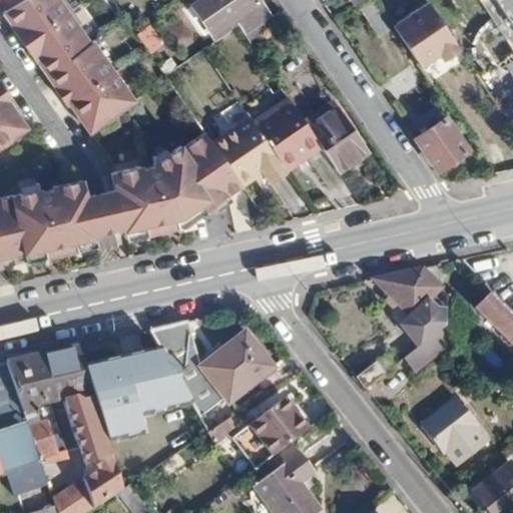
[(0,0),(6,8),(2,10),(10,23),(8,25),(34,61),(37,60),(53,83),(52,86),(75,117),(78,116),(89,130),(105,120),(107,123),(112,119),(110,117),(132,100),(90,40),(86,41),(77,29),(78,21),(63,0),(0,0)]
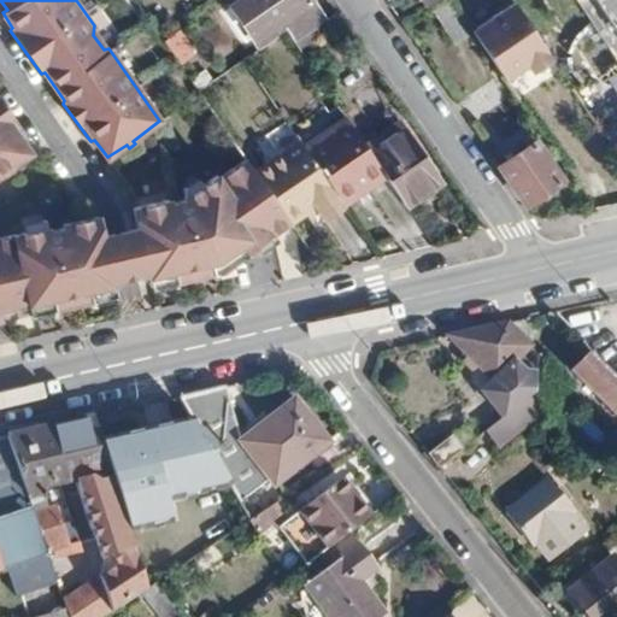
[(248,0),(268,27),(304,0),(248,0)]
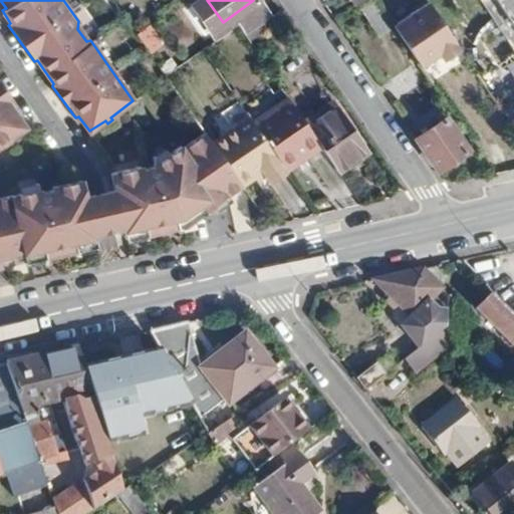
[(393,28),(373,0),(360,9),(379,37),(393,28)]
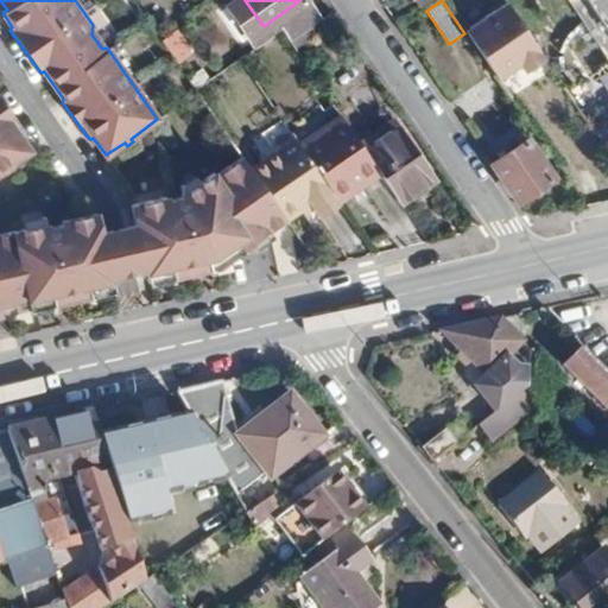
[(607,0),(584,0),(607,33),(607,0)]
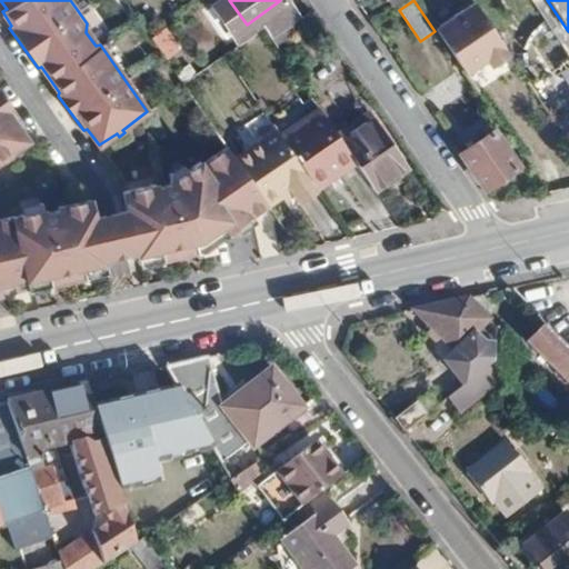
[(472,6),(435,31),(466,77),(486,62),(490,69),(509,58),(472,6)]
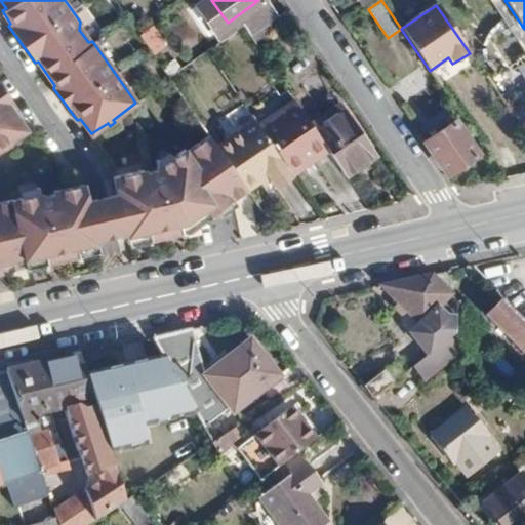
[(150,28),(138,36),(146,47),(157,39),(150,28)]
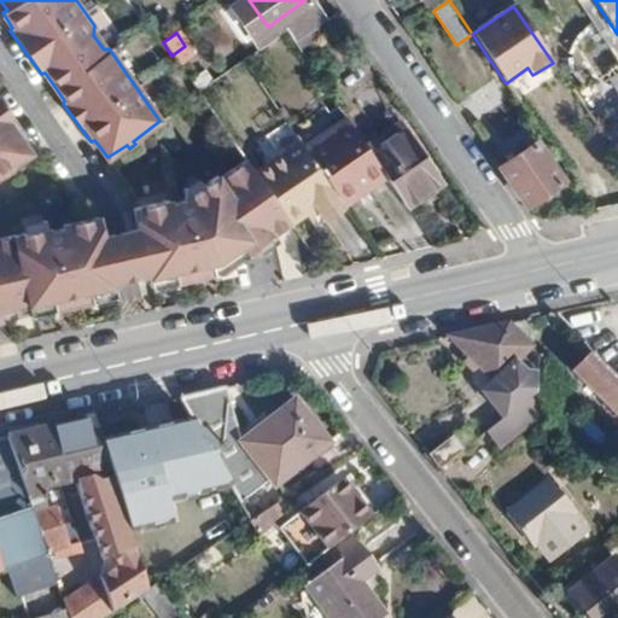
[(0,175),(4,174),(7,178),(13,173),(11,168),(30,153),(19,136),(24,134),(0,99),(0,175)]
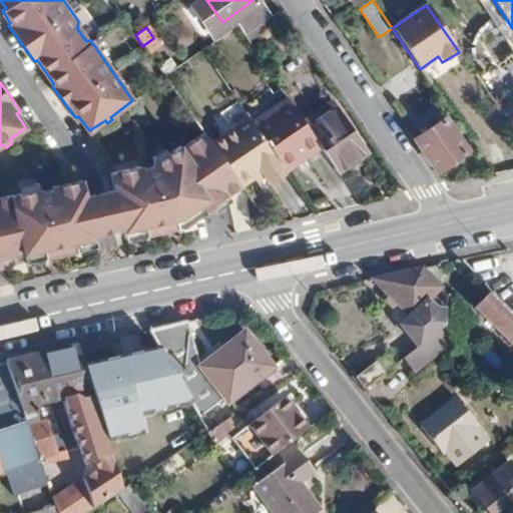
[(309,128),(286,95),(248,120),(279,162),(298,149),(303,156),(321,145),(309,128)]
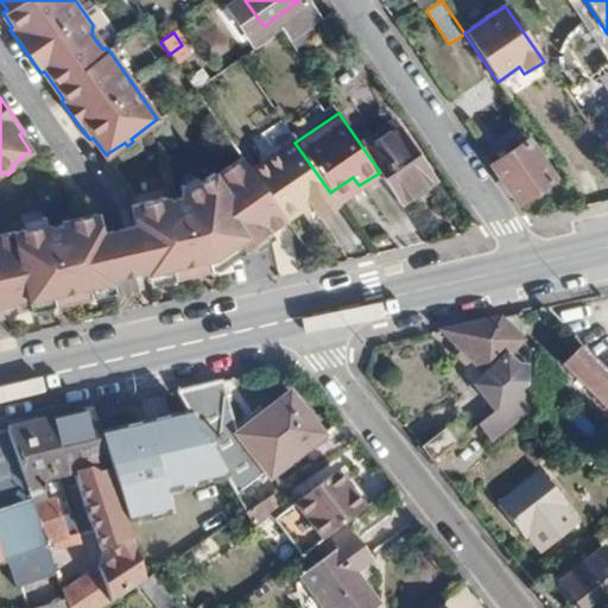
[(436,176),(401,127),(366,152),(380,172),(400,201),(436,176)]
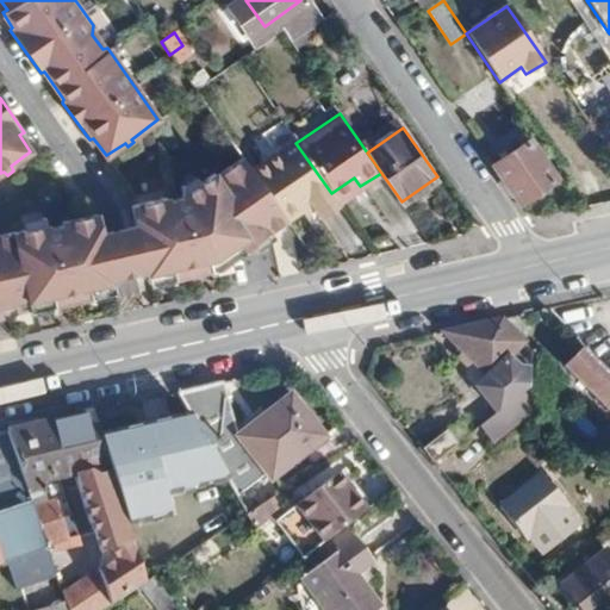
[(296,143),(293,138),(248,169),(285,222),(307,206),(312,216),(335,199),(331,193),(296,143)]
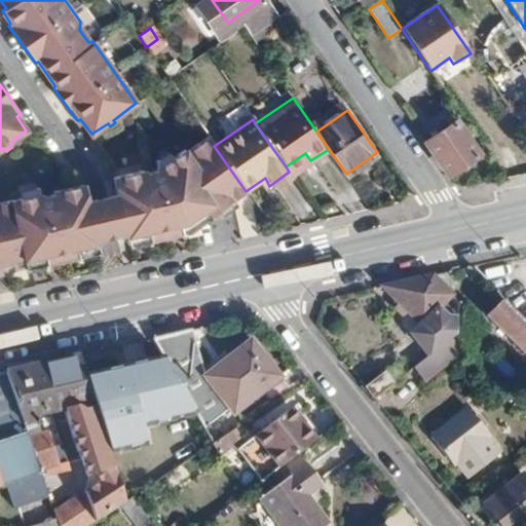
[(455,122),(425,143),(448,176),(478,155),(455,122)]
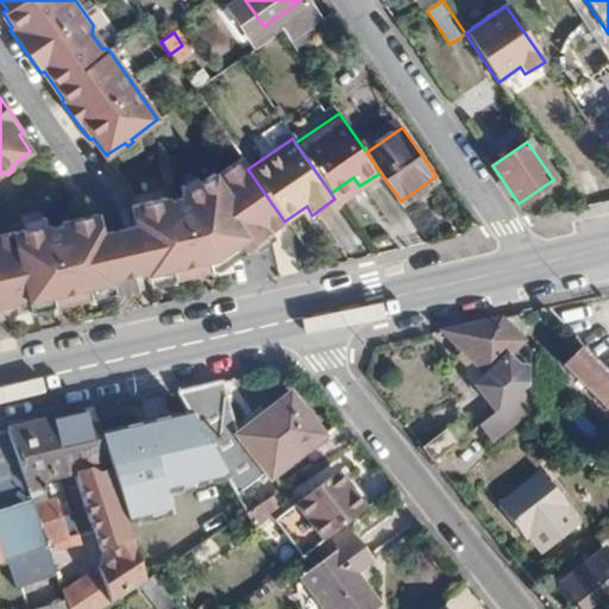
[(275,228),(284,221),(248,169),(242,159),(215,176),(213,173),(199,182),(195,176),(181,186),(182,193),(131,205),(136,224),(114,228),(101,232),(96,212),(46,224),(45,215),(23,220),(25,227),(0,233),(0,316),(1,316),(32,309),(33,314),(55,309),(55,303),(89,296),(90,301),(111,299),(112,277),(126,275),(146,270),(148,281),(156,287),(175,283),(174,276),(215,269),(275,228)]
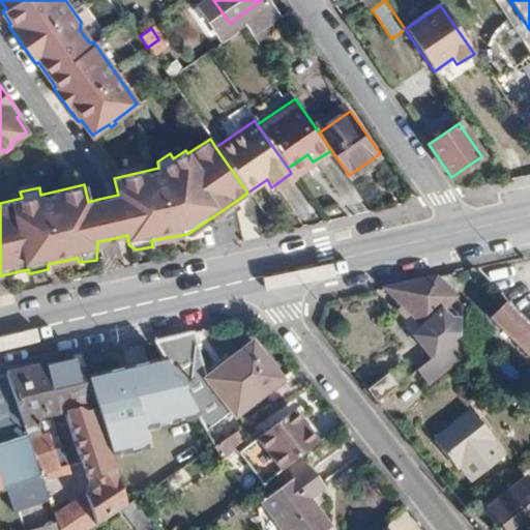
[(436,280),(385,291),(424,329),(414,337),(432,360),(450,347),(460,339),(462,326),(453,317),(454,316),(447,307),(457,298),(436,280)]
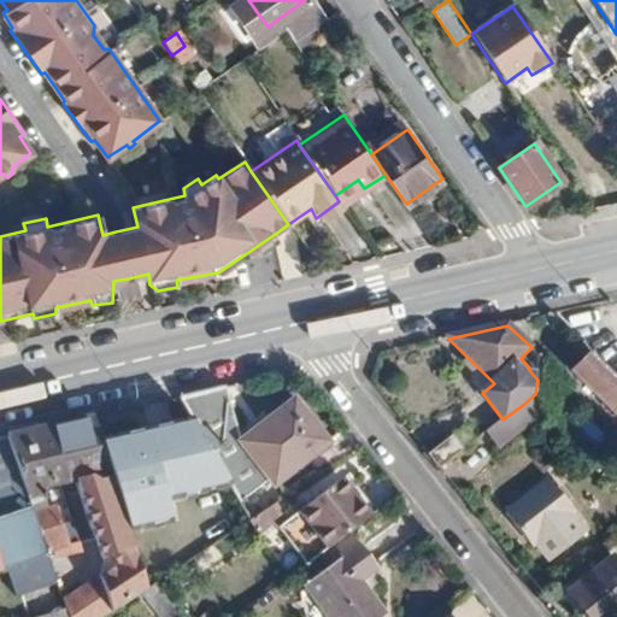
[(616,380),(592,356),(574,374),(616,416),(616,380)]
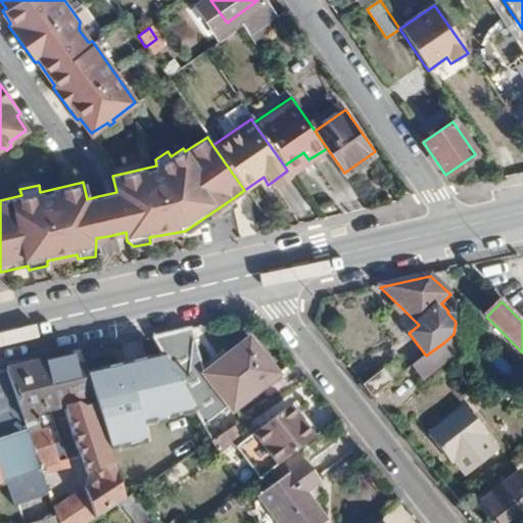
[(192,329),(150,339),(163,361),(201,424),(226,405),(202,376),(192,329)]
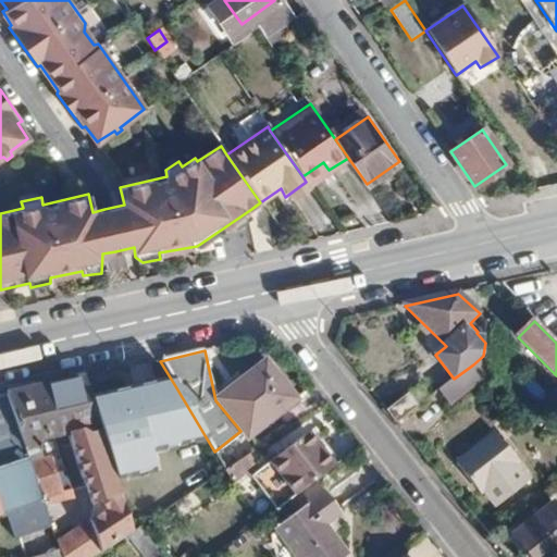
[(263,361),(215,400),(240,431),(246,437),(294,399),(263,361)]
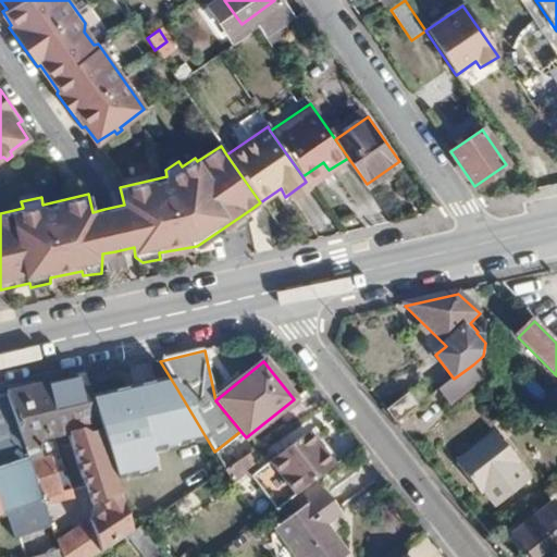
[(84,378),(51,385),(67,434),(86,486),(94,484),(96,489),(118,482),(116,480),(90,399),(84,378)]
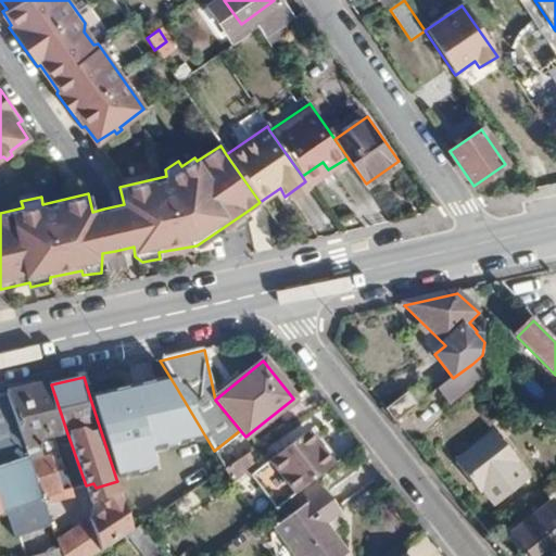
[(172,380),(90,399),(116,479),(154,467),(148,449),(200,440),(205,437),(172,380)]
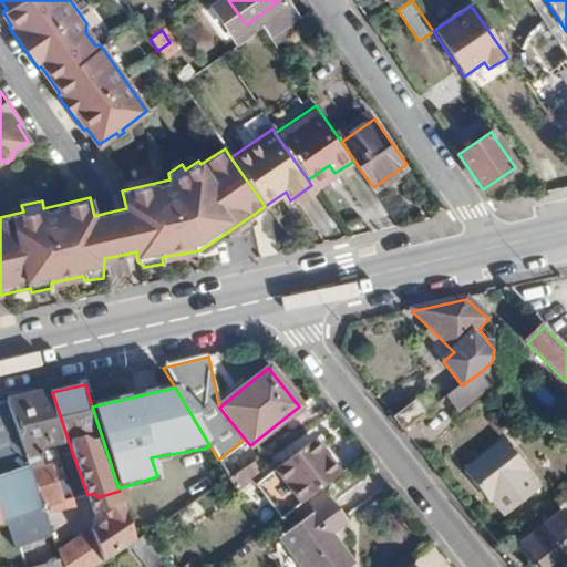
[(52,392),(38,395),(54,447),(69,442),(52,392)]
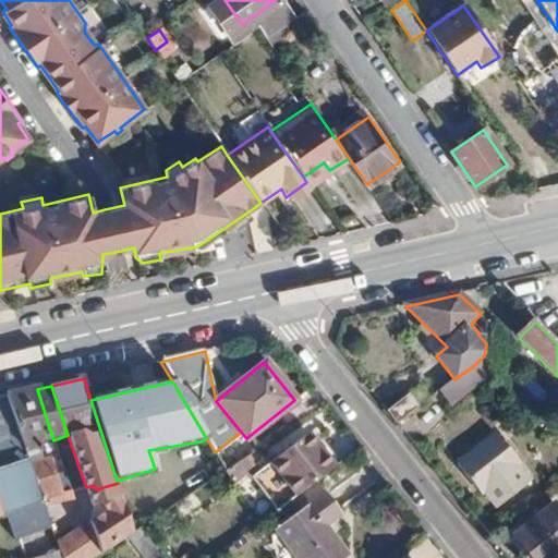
[(37,389),(4,397),(43,500),(71,493),(53,440),(37,389)]
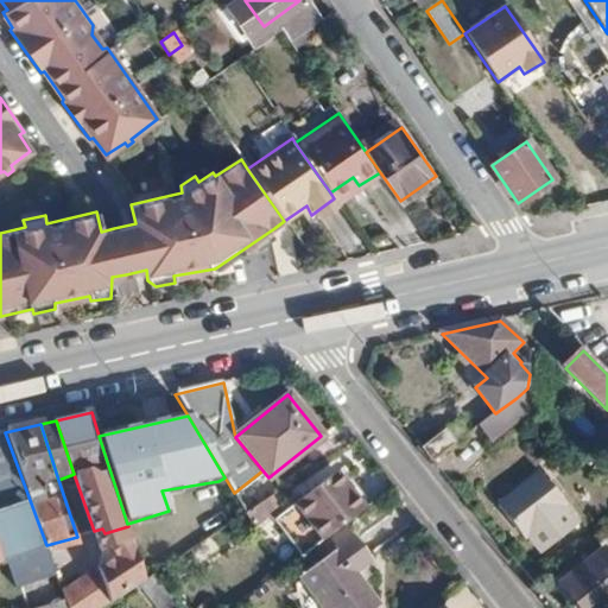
[(5,432),(0,432),(0,563),(48,549),(46,545),(5,432)]
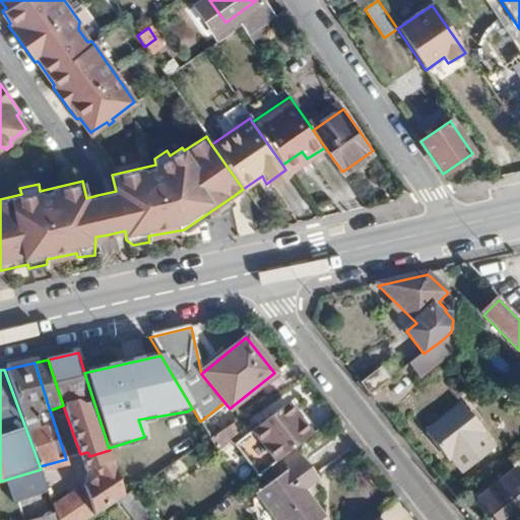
[(381,370),(362,385),(370,395),(390,380),(381,370)]
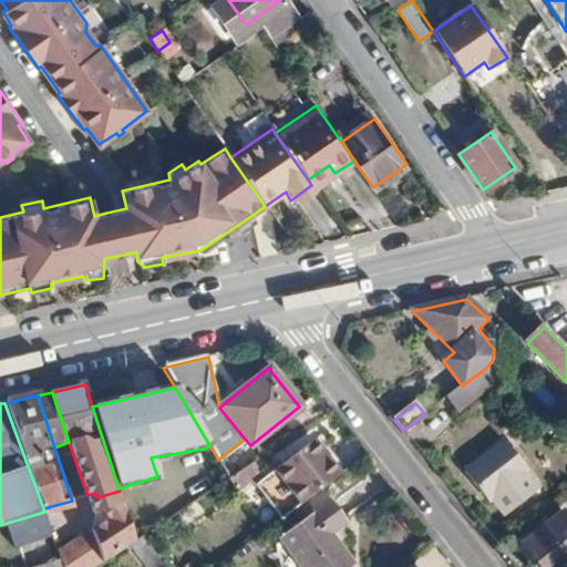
[(259,481),(285,515),(339,475),(312,441),(259,481)]
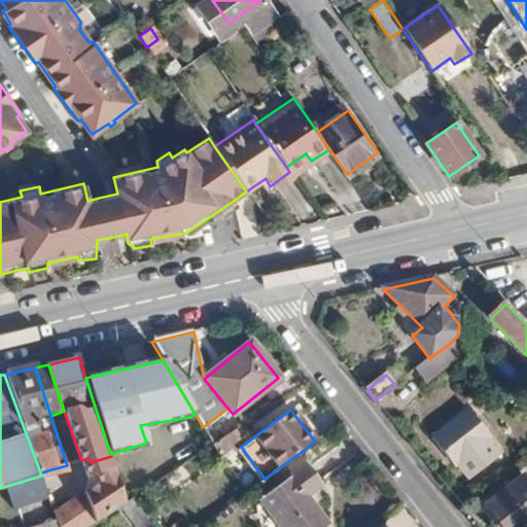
[(468,410),(431,441),(454,468),(458,464),(470,481),(502,456),(489,440),(491,437),(468,410)]
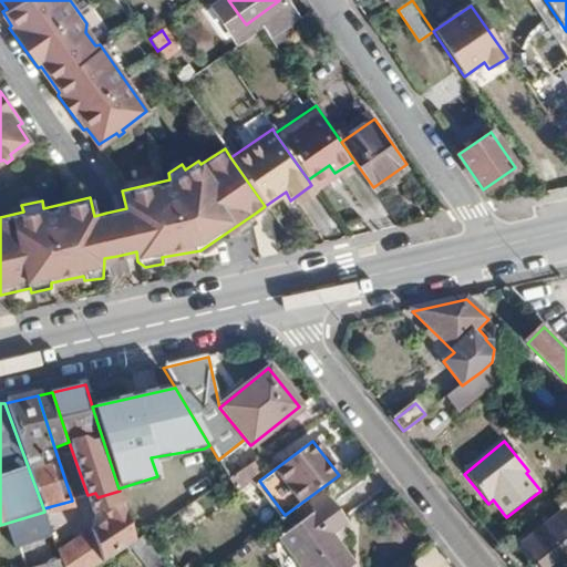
[(207,493),(182,511),(189,521),(214,504),(207,493)]
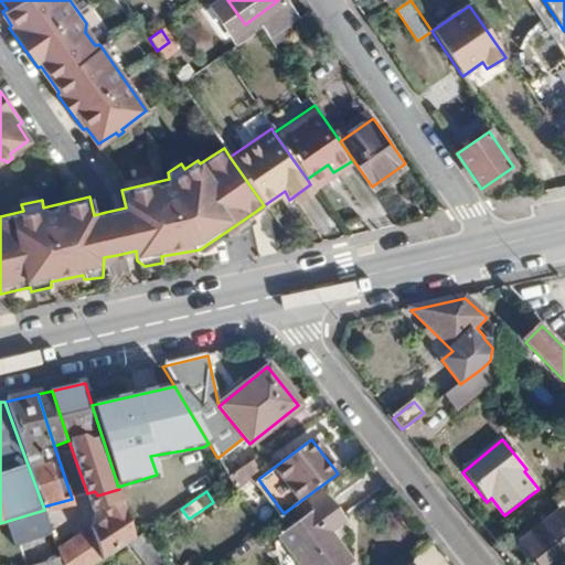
[(328,493),(274,535),(296,564),(350,564),(355,561),(332,531),(348,520),(328,493)]
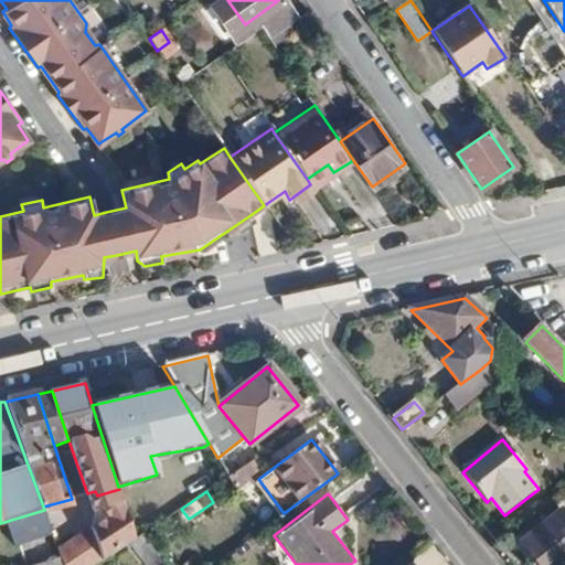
[(125,507),(92,531),(103,563),(129,544),(136,540),(125,507)]
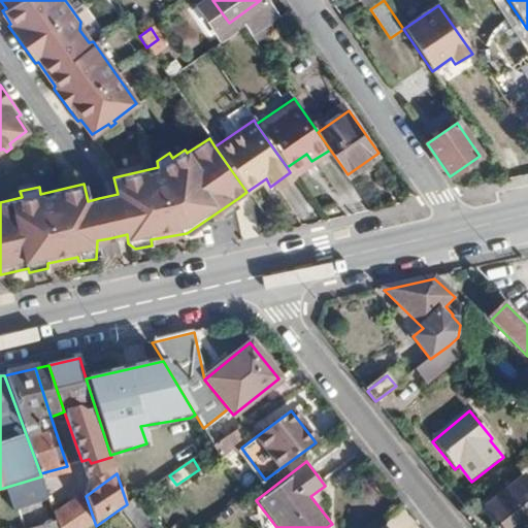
[(527,527),(527,477),(526,475),(491,503),(509,527),(527,527)]
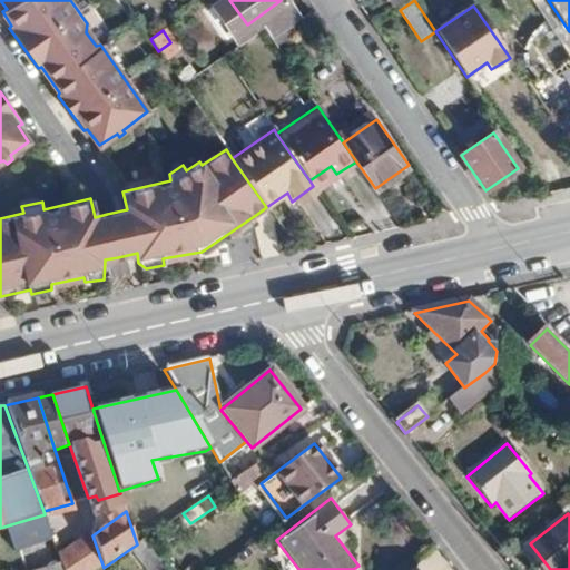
[(60,558),(64,569),(99,569),(104,568),(92,536),(60,558)]
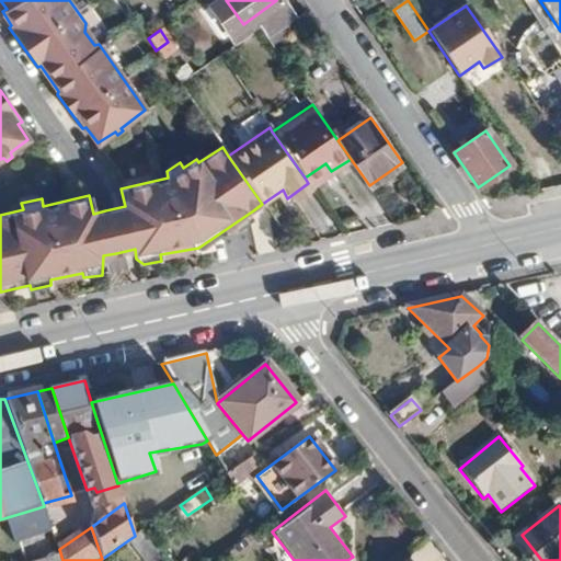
[(164,560),(167,559),(145,529),(135,536),(128,540),(144,560),(164,560)]
